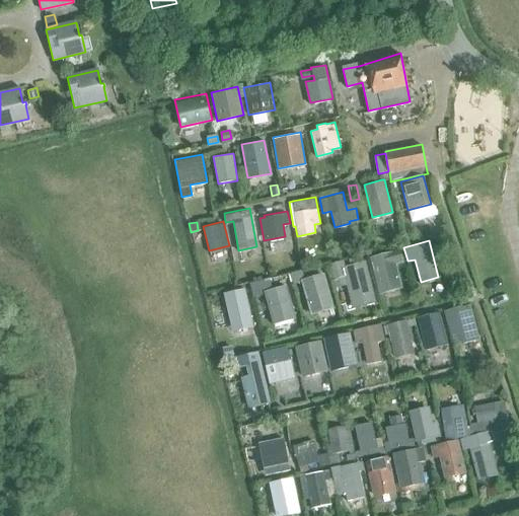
[(398,248),(371,255),(380,291),(399,287),(393,262),(401,260),(398,248)]
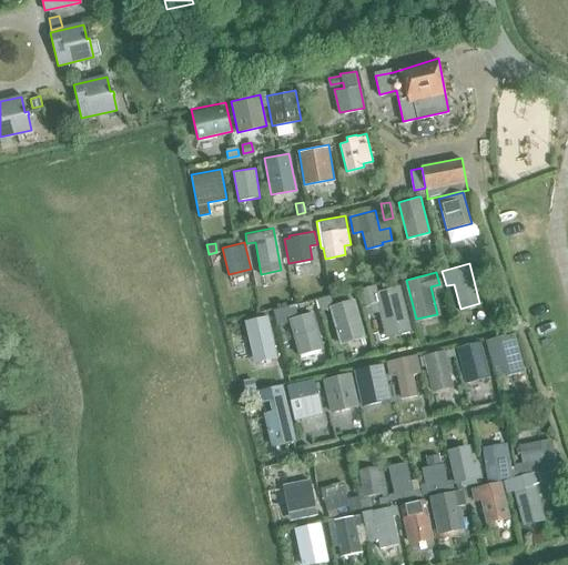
[(375,283),(361,286),(367,313),(379,310),(383,325),(408,319),(399,284),(377,290),(375,283)]
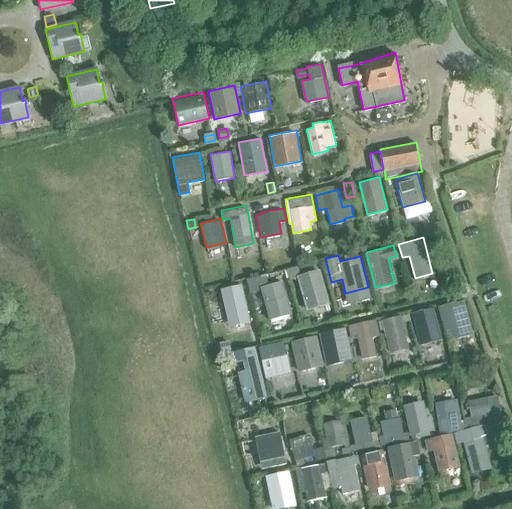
[(329,302),(320,268),(300,273),(297,264),(286,267),(289,279),(297,277),(306,309),(329,302)]
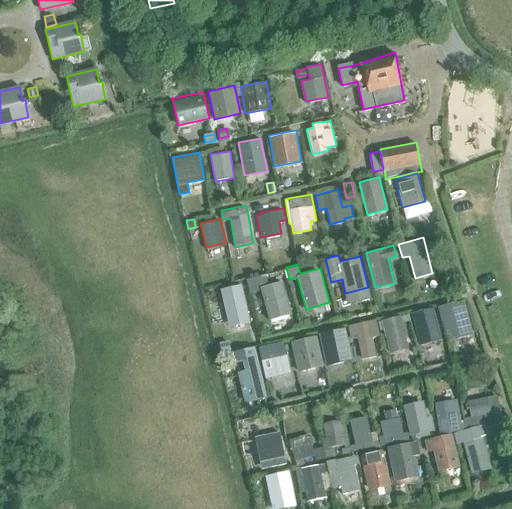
[(265,272),(246,277),(247,278),(250,291),(259,289),(258,284),(268,282),(265,272)]
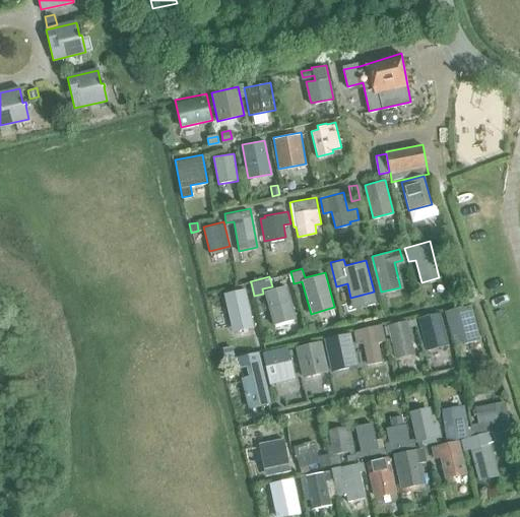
[(264,291),(273,323),(297,316),(286,283),(264,291)]
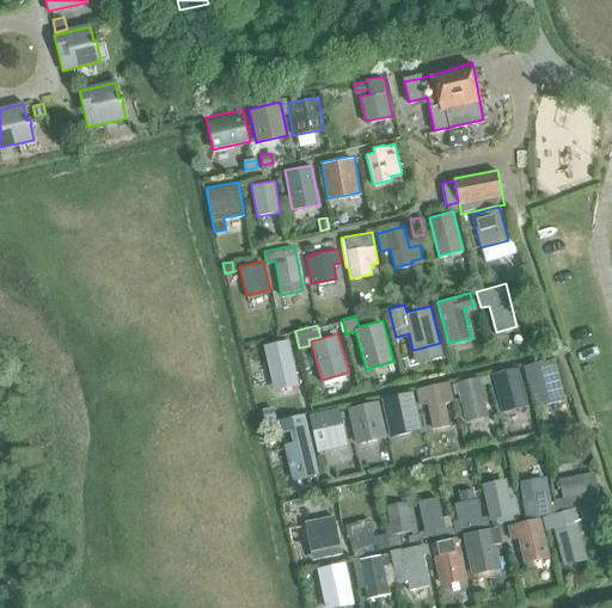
[(288,338),(264,344),(271,379),(297,373),(288,338)]
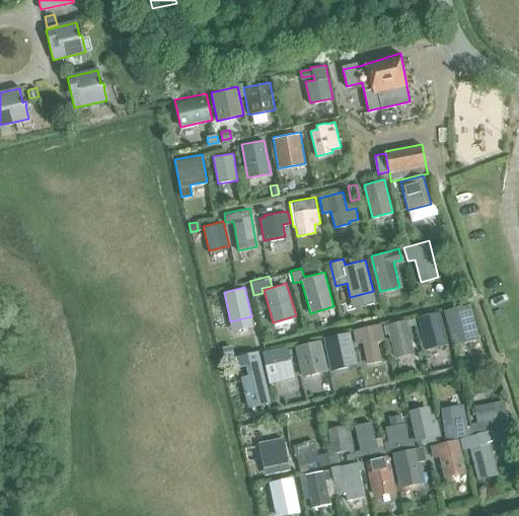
[(479,337),(470,303),(462,305),(461,303),(443,308),(451,335),(459,333),(461,342),(479,337)]
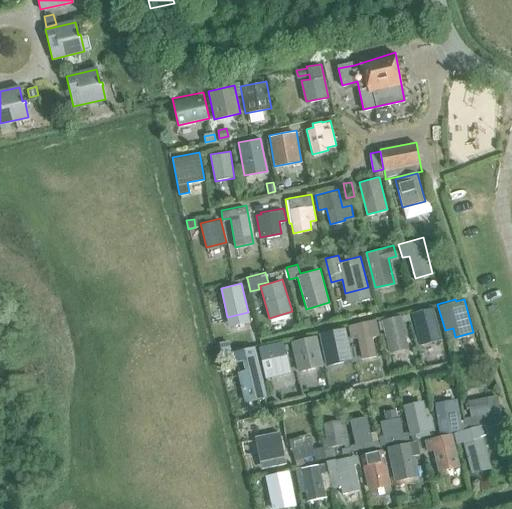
[(432,306),(410,312),(411,317),(418,344),(440,339),(432,306)]
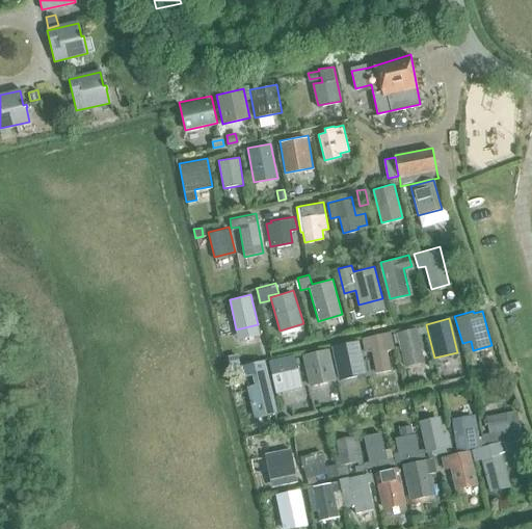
[(424,360),(417,326),(397,332),(404,364),(424,360)]
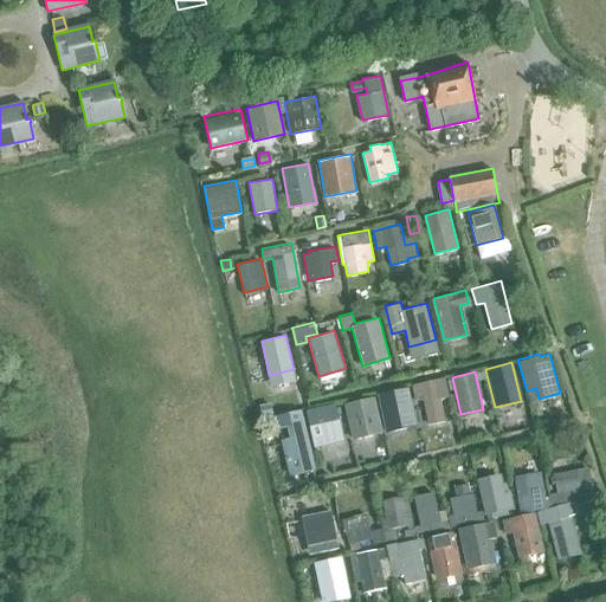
[(411,383),(416,400),(423,399),(429,424),(445,420),(440,397),(450,395),(444,375),(411,383)]
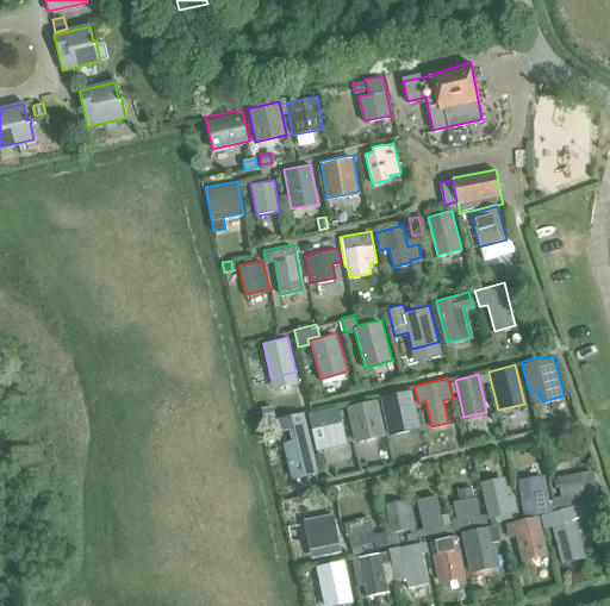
[(409,387),(381,393),(390,432),(417,426),(409,387)]
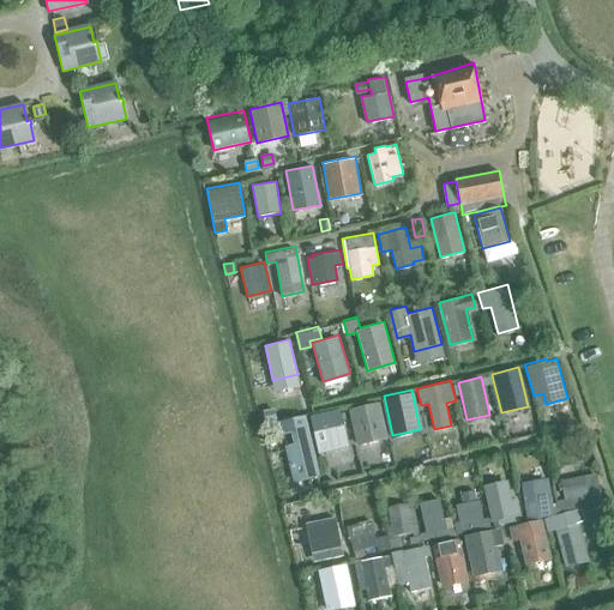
[(350,417),(357,445),(387,438),(380,403),(348,409),(350,417)]
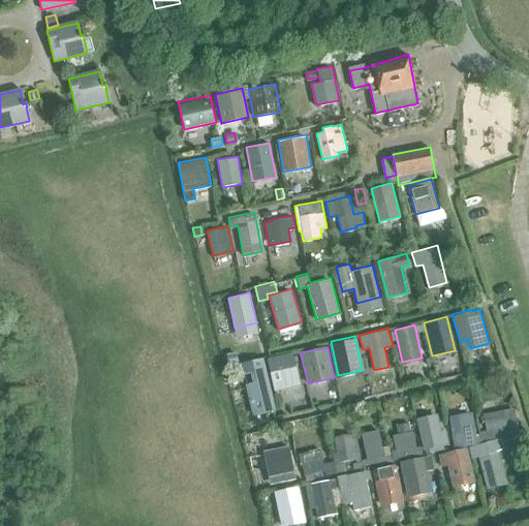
[(235,350),(226,352),(228,362),(237,361),(235,350)]
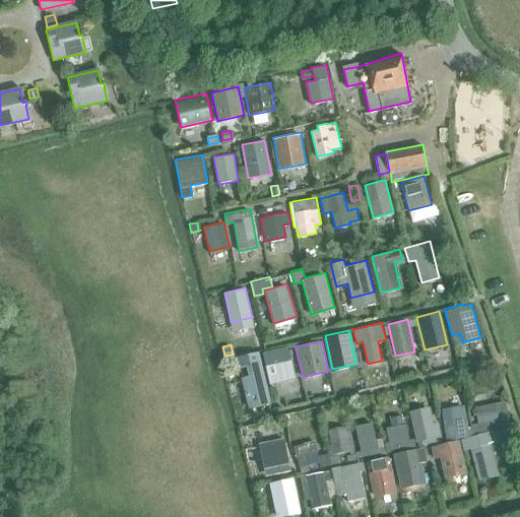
[(287,347),(263,352),(269,383),(277,381),(295,377),(287,347)]
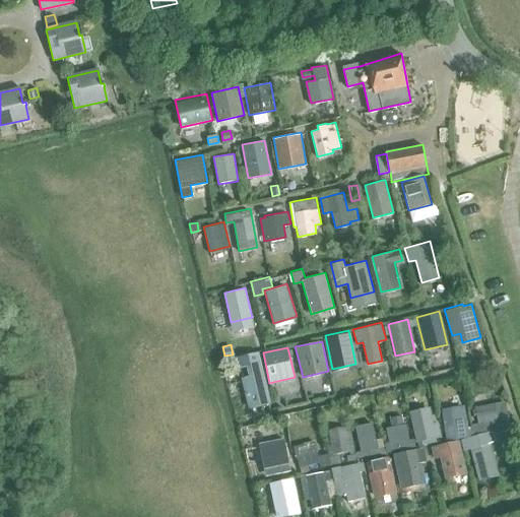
[(257,350),(237,356),(240,365),(245,363),(248,374),(241,376),(249,406),(270,401),(257,350)]
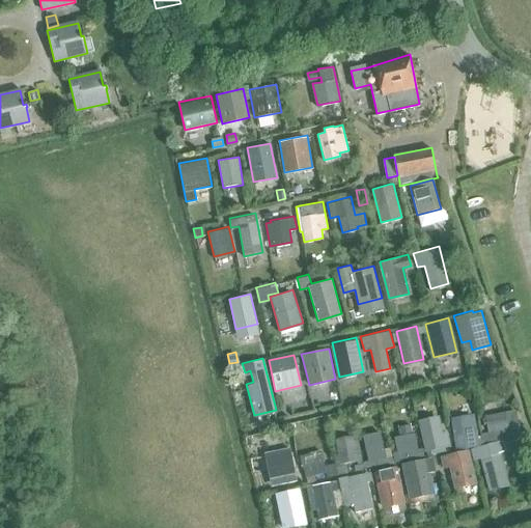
[(484,414),(487,431),(479,433),(480,438),(477,439),(478,443),(521,436),(515,408),(484,414)]
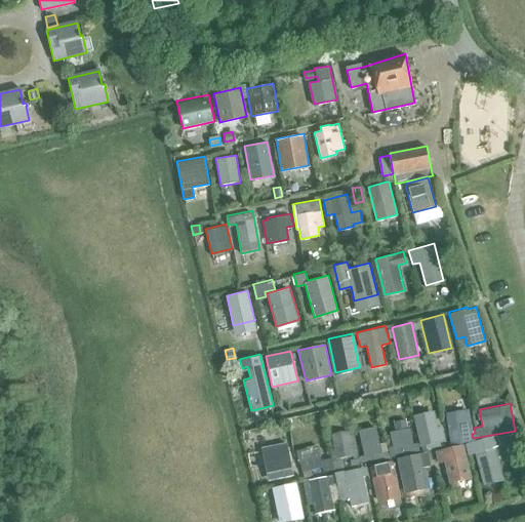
[(420,445),(421,444),(423,449),(441,444),(440,441),(447,439),(443,425),(439,427),(434,409),(412,414),(420,445)]
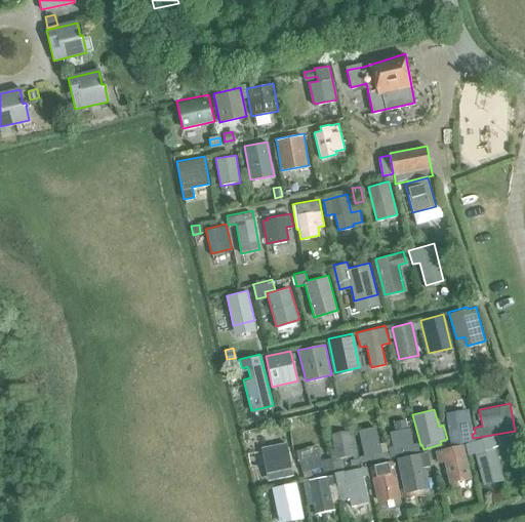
[(451,444),(472,440),(473,440),(468,410),(446,413),(451,444)]
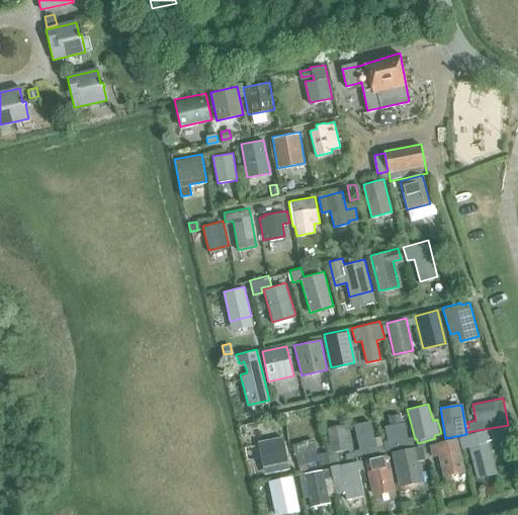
[(408,436),(405,421),(402,422),(400,412),(389,415),(390,423),(383,425),(386,439),(382,440),(384,449),(390,448),(389,446),(400,443),(400,446),(414,443),(412,435),(408,436)]
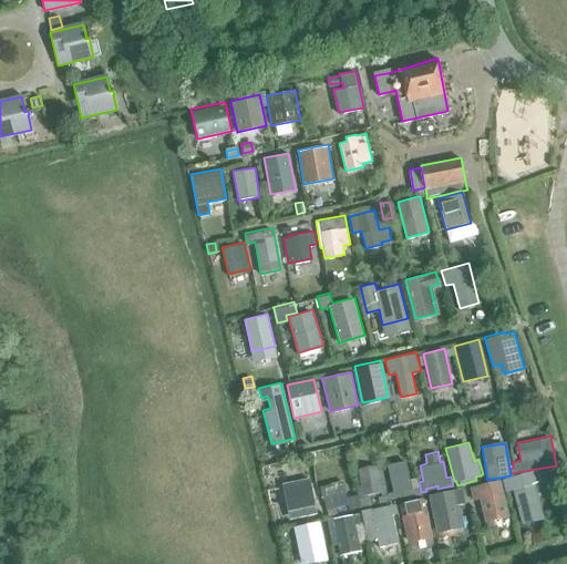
[(393,491),(389,492),(391,499),(420,492),(416,475),(409,478),(405,460),(387,463),(393,491)]
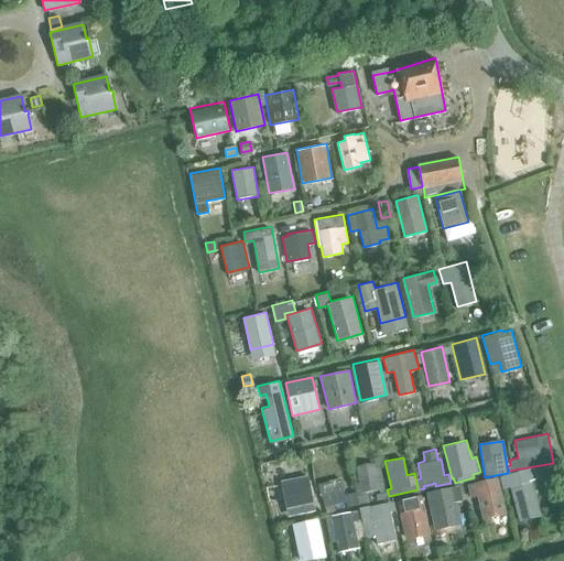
[(384,491),(379,465),(376,466),(375,460),(355,464),(359,481),(356,482),(360,503),(370,500),(368,491),(378,488),(379,492),(375,493),(377,499),(388,497),(387,491),(384,491)]
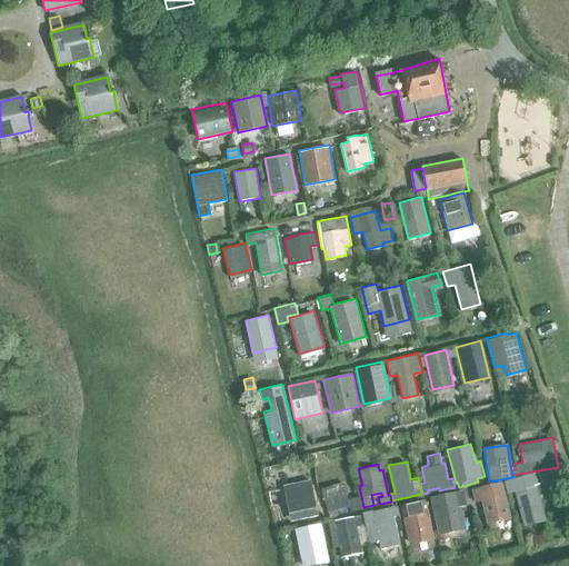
[(511,477),(505,479),(508,490),(515,489),(523,524),(541,519),(536,495),(539,494),(537,484),(558,479),(555,468),(512,477),(511,477)]
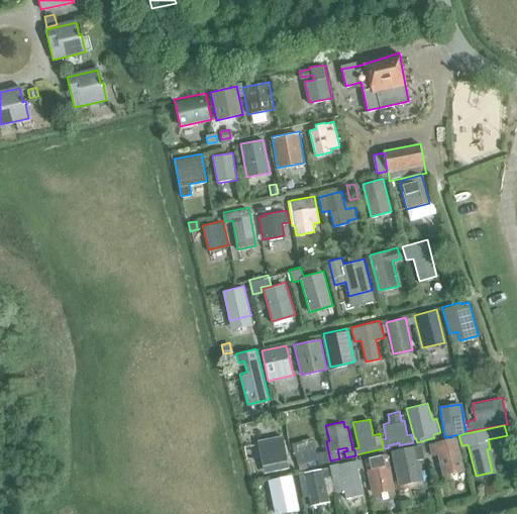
[(287,459),(282,433),(256,439),(262,465),(268,464),(269,472),(290,467),(288,459),(287,459)]
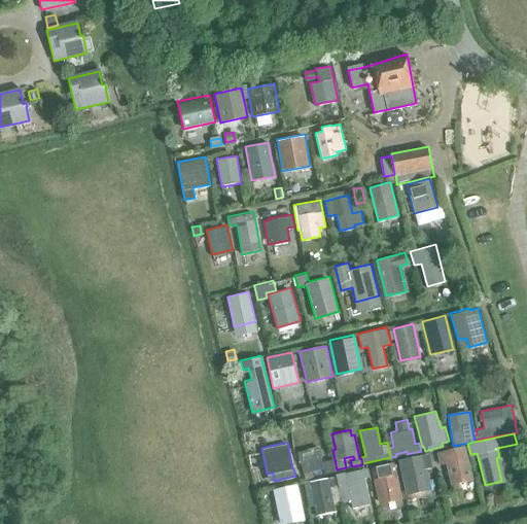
[(303,472),(305,480),(314,477),(312,470),(323,468),(324,473),(337,469),(332,457),(322,460),(318,445),(297,451),(303,472)]
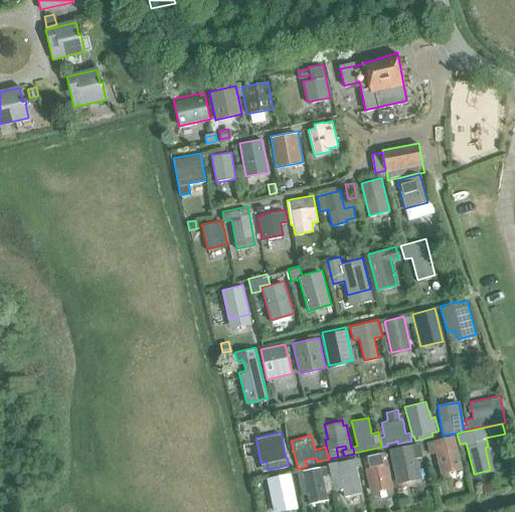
[(454,437),(427,443),(431,453),(438,451),(442,473),(461,468),(456,446),(454,437)]
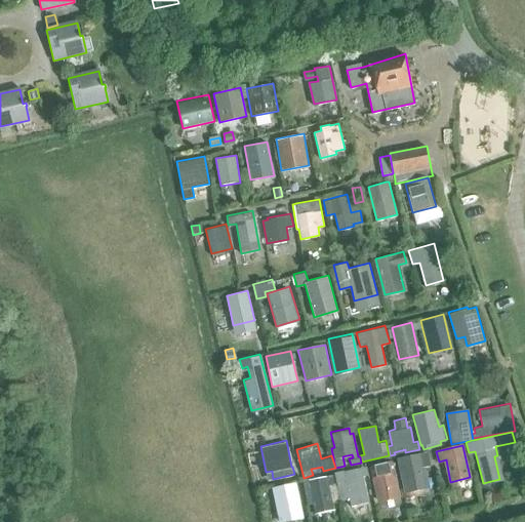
[(518,445),(511,448),(514,458),(522,455),(518,445)]
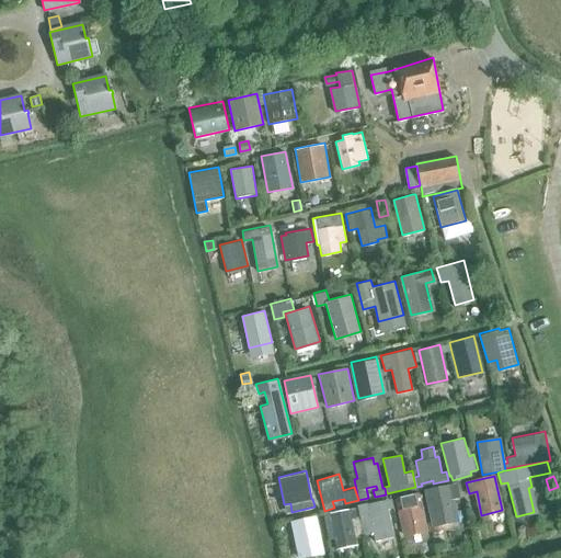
[(432,527),(458,522),(454,499),(460,498),(457,484),(424,490),(432,527)]
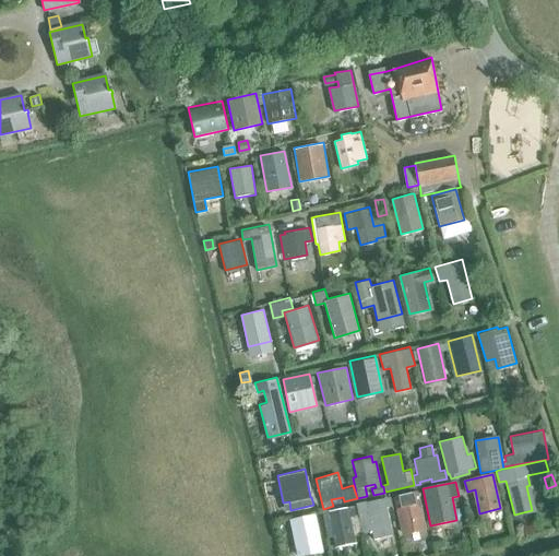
[(393,495),(402,534),(427,529),(418,489),(393,495)]
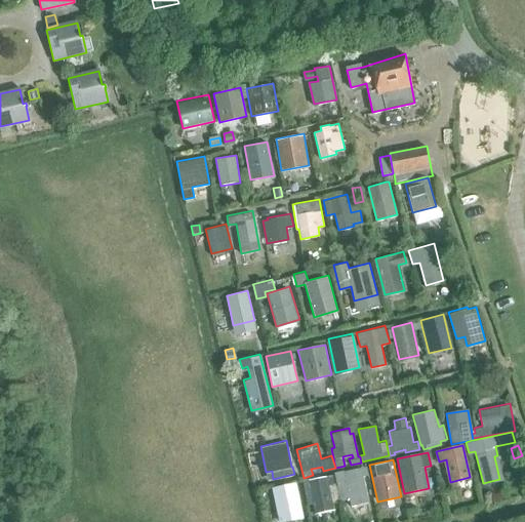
[(368,500),(363,475),(369,474),(367,464),(333,472),(339,499),(350,497),(351,505),(368,500)]
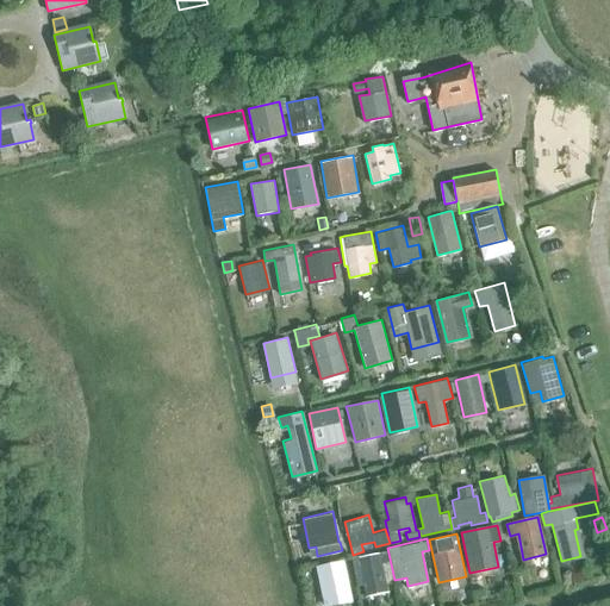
[(358,585),(365,583),(366,594),(388,591),(386,582),(393,581),(387,549),(352,555),(358,585)]
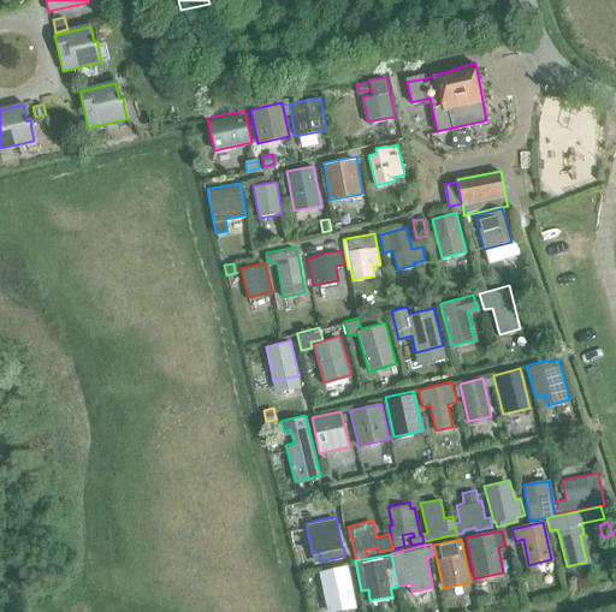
[(319,571),(327,611),(355,606),(348,565),(319,571)]
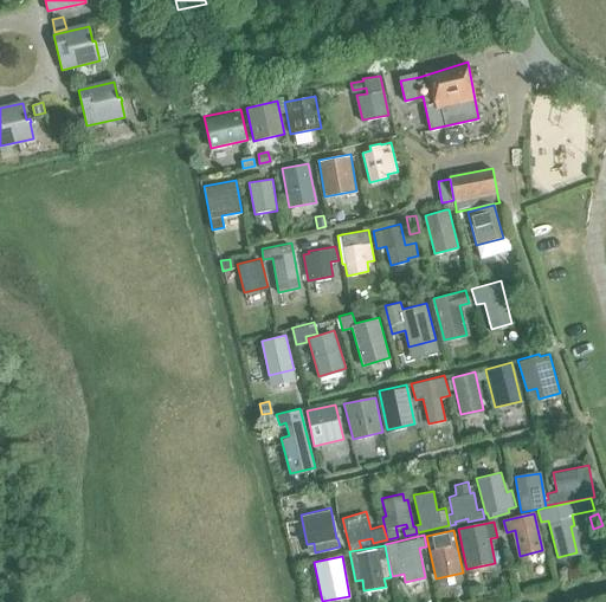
All buildings are outlined.
